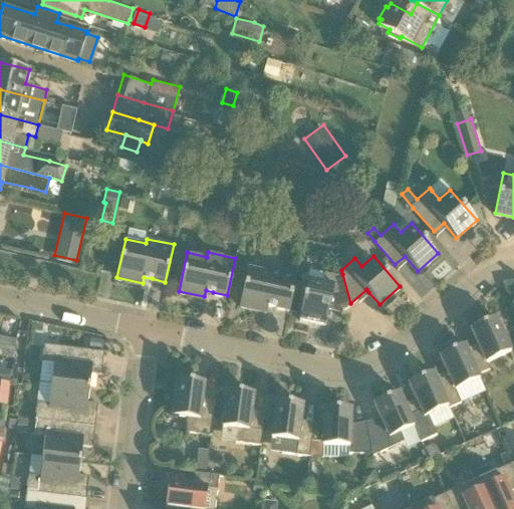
[(267,304),(275,305),(288,309),(297,271),(270,265),(269,270),(249,266),(240,304),(266,310),(267,304)]
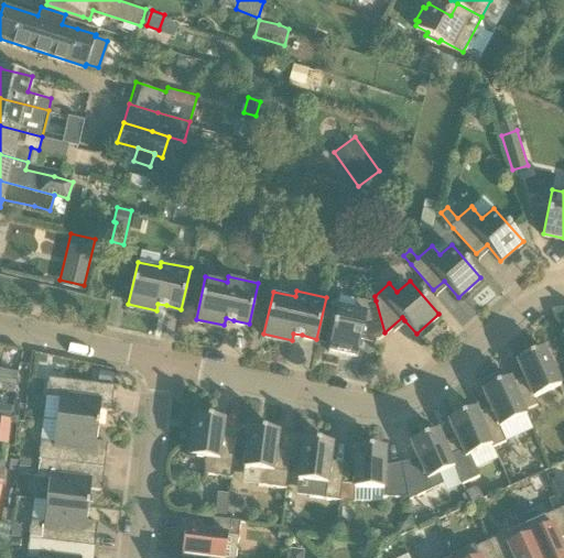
[(379,337),(384,332),(376,301),(356,296),(354,308),(337,305),(328,348),(357,354),(361,332),(379,337)]
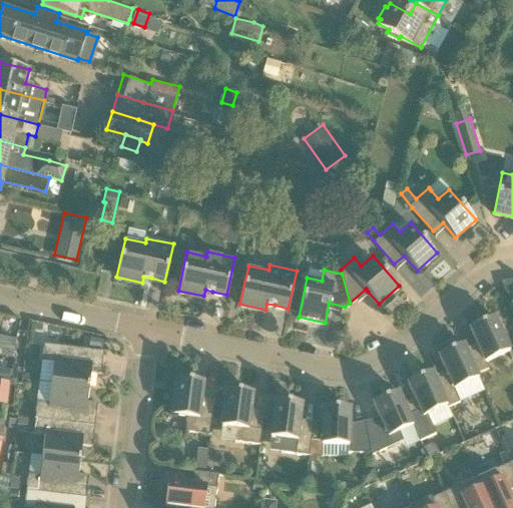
[(477,372),(489,367),(485,359),(510,348),(495,316),(488,319),(484,317),(478,320),(477,324),(470,327),(476,341),(465,346),(477,372)]
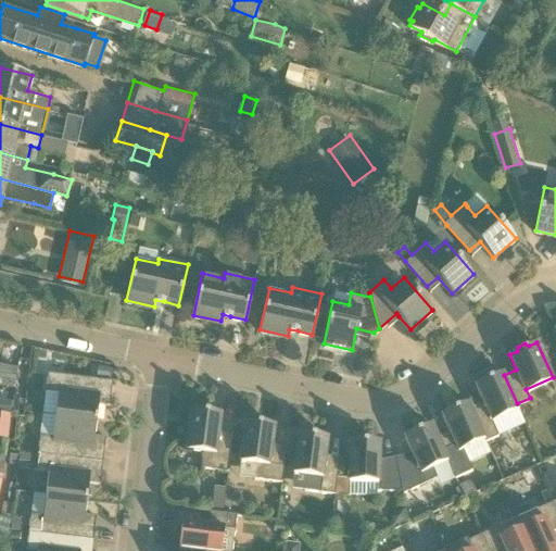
[(12,384),(14,385),(17,365),(0,361),(0,383),(12,385),(12,384)]
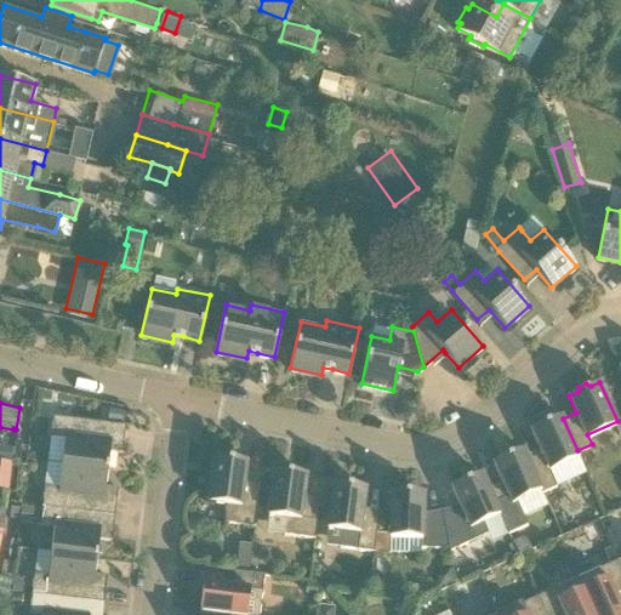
[(123,408),(110,406),(109,417),(121,420),(123,408)]
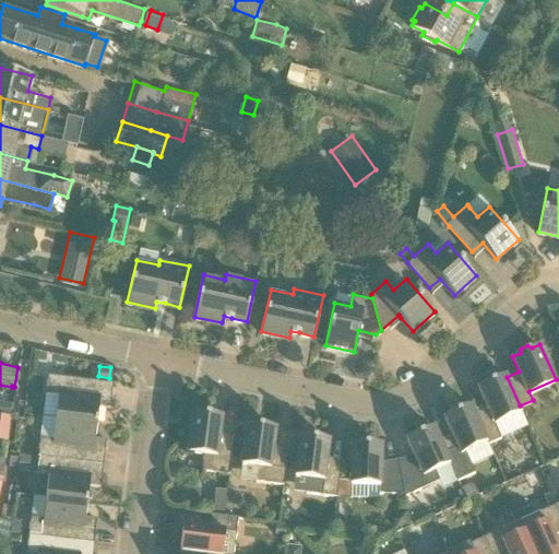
[(43,413),(97,420),(99,403),(110,405),(114,380),(48,373),(46,390),(43,413)]
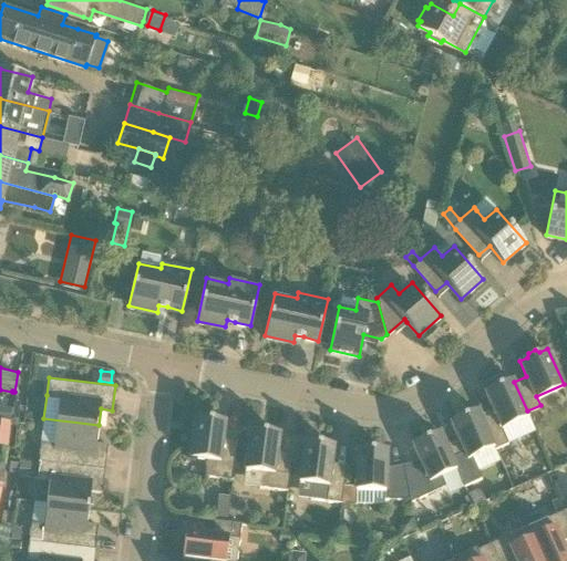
[(509,440),(508,439),(503,427),(529,415),(527,411),(514,382),(512,378),(505,382),(501,380),(494,383),(493,387),(485,391),(492,406),(480,413),(494,445),(495,447),(509,440)]
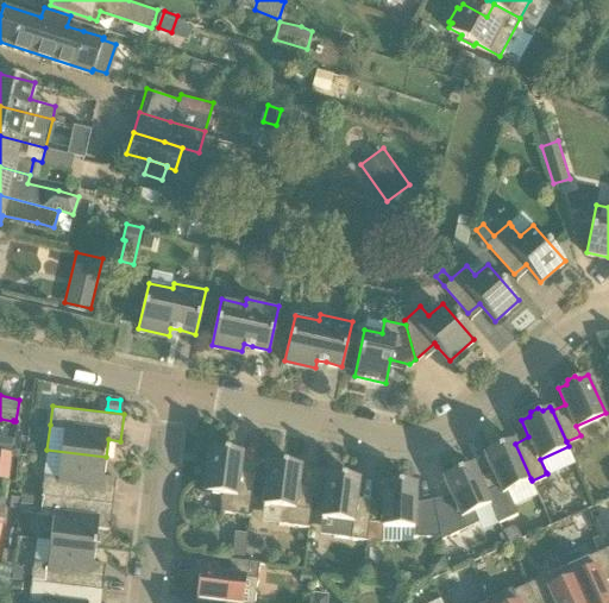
[(531,478),(515,444),(513,439),(506,443),(501,441),(494,445),(491,448),(484,452),(491,470),(478,476),(490,502),(498,520),(519,512),(508,489),(531,478)]
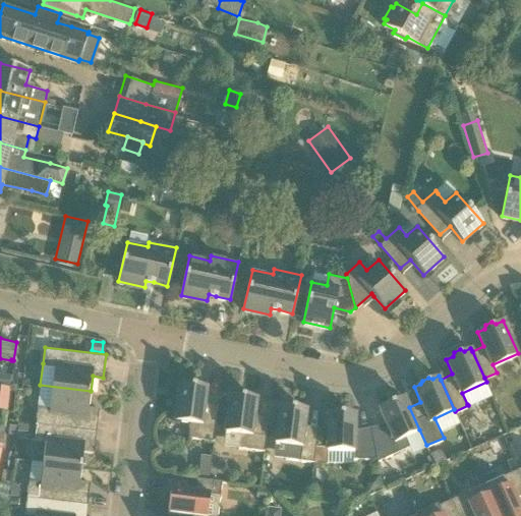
[(183,383),(179,383),(175,418),(190,420),(188,436),(214,439),(218,404),(205,402),(207,386),(195,385),(193,382),(186,381),(183,383)]
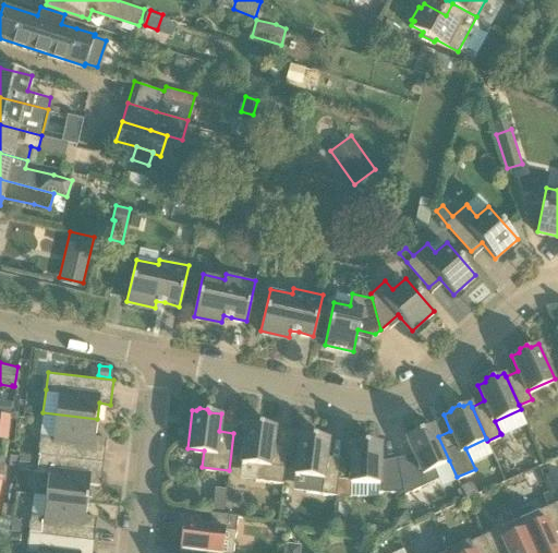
[(0,433),(9,435),(13,411),(0,409),(0,433)]
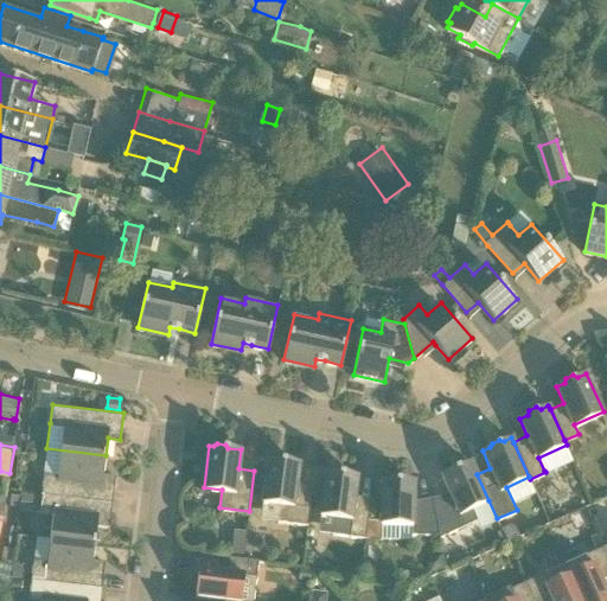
[(103,472),(106,455),(46,448),(42,491),(113,499),(115,474),(103,472)]
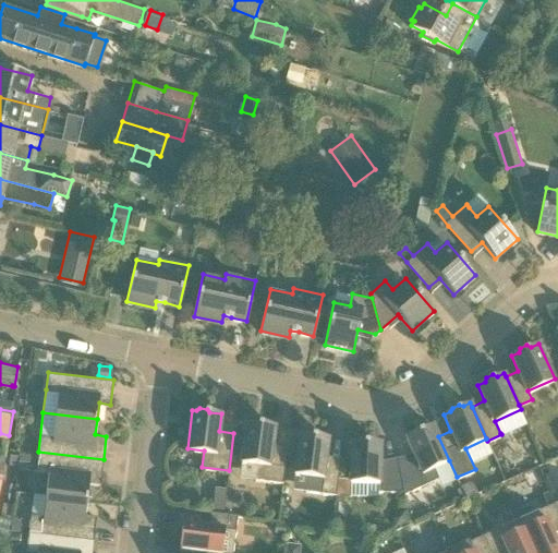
[(250,422),(246,422),(241,460),(257,463),(255,478),(282,481),(287,444),(273,443),(275,425),(263,424),(261,421),(253,420),(250,422)]
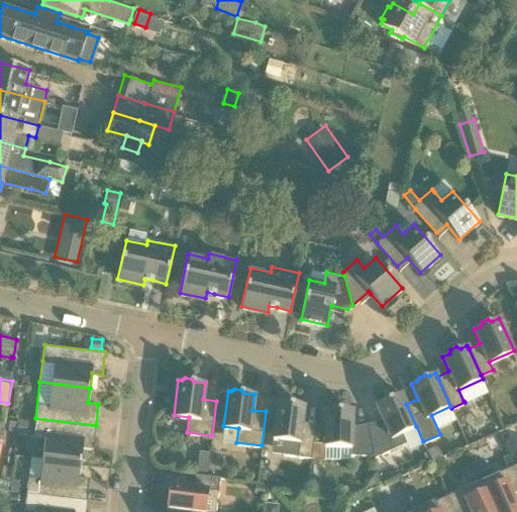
[(416,426),(406,404),(401,393),(394,396),(391,395),(384,398),(383,401),(376,404),(383,419),(368,422),(375,453),(376,455),(407,441),(403,432),(416,426)]
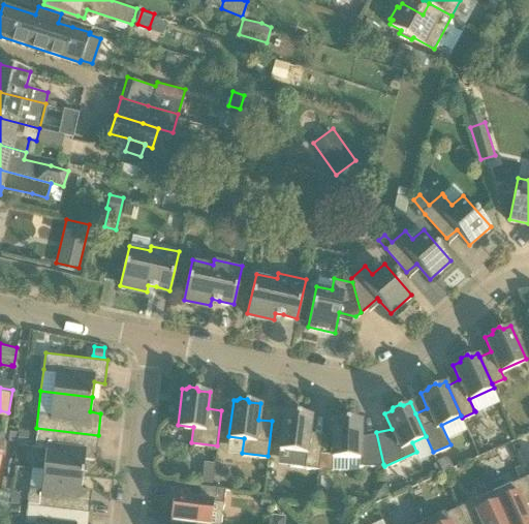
[(278,462),(305,465),(318,467),(322,432),(310,431),(311,414),(300,412),(298,409),(290,409),(287,411),(284,410),(278,462)]
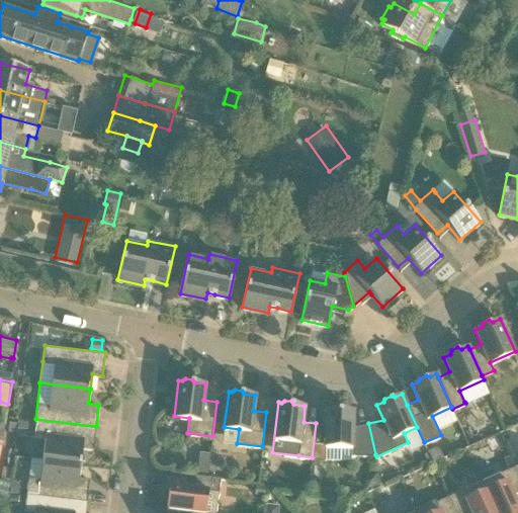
[(375,454),(368,423),(353,426),(353,410),(342,410),(339,407),(332,407),(330,409),(326,409),(326,457),(352,458),(352,454),(375,454)]
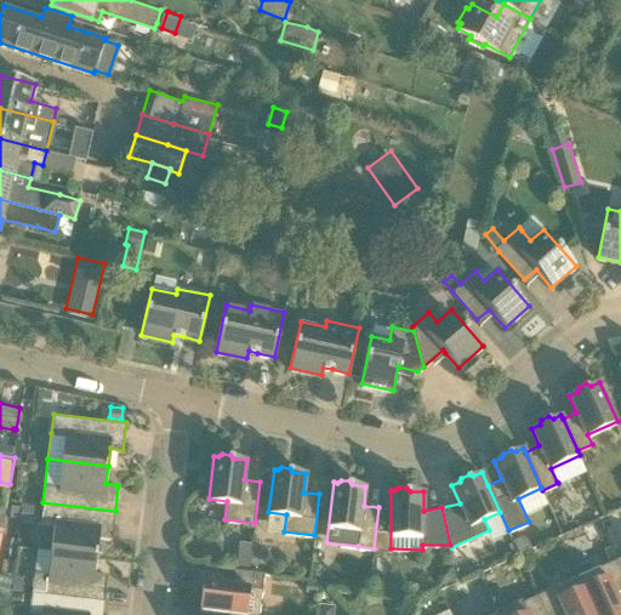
[(112,537),(115,511),(43,502),(40,522),(55,523),(52,548),(97,553),(100,536),(112,537)]
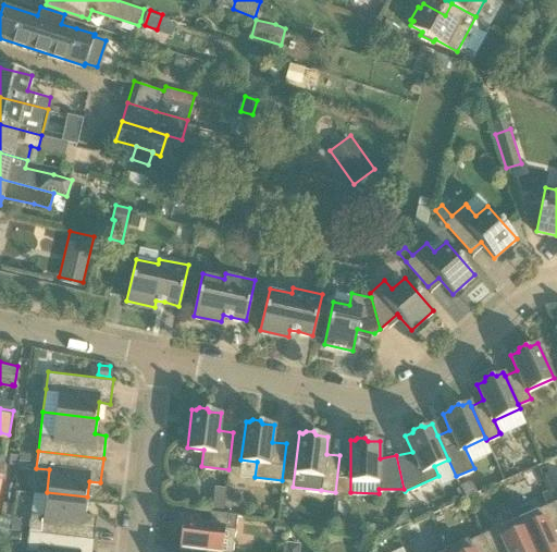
[(548,488),(542,491),(547,503),(554,500),(548,488)]
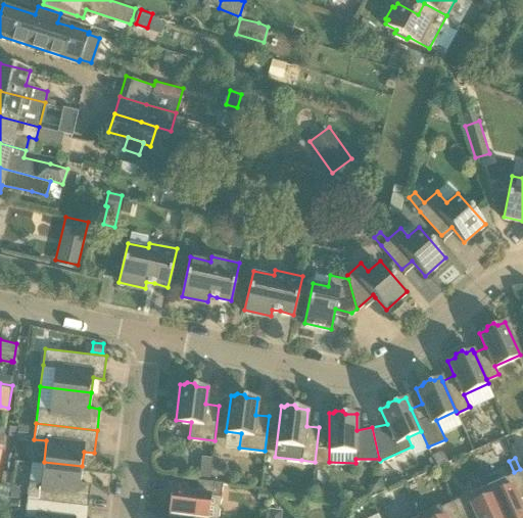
[(44,462),(32,461),(27,498),(88,505),(90,482),(80,481),(82,466),(44,462)]
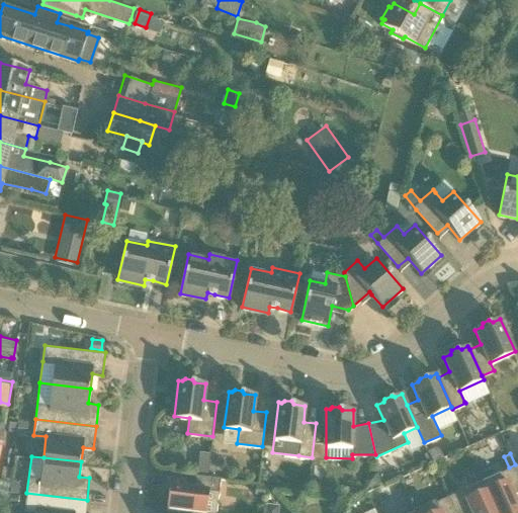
[(517,471),(515,464),(509,467),(482,480),(496,512),(517,512),(517,504),(513,494),(517,491),(517,471)]
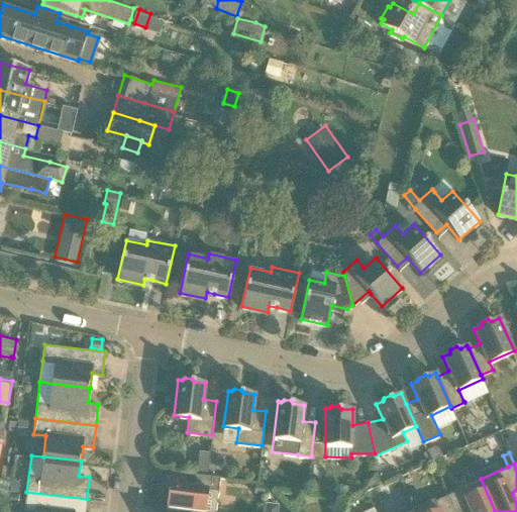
[(366,485),(378,483),(375,470),(369,471),(364,478),(366,485)]
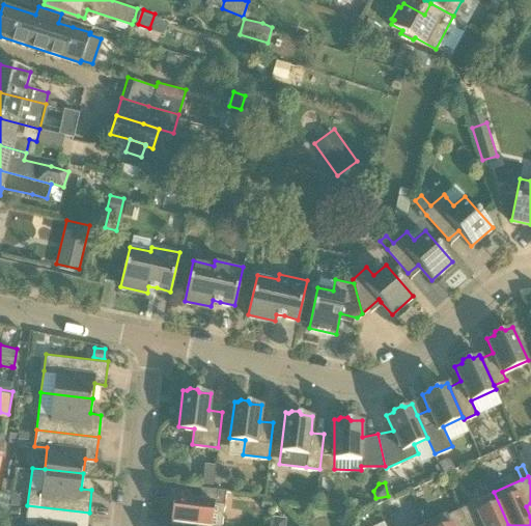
[(221,525),(224,502),(226,489),(200,486),(198,499),(174,496),(171,520),(195,523),(212,525),(212,524),(221,525)]
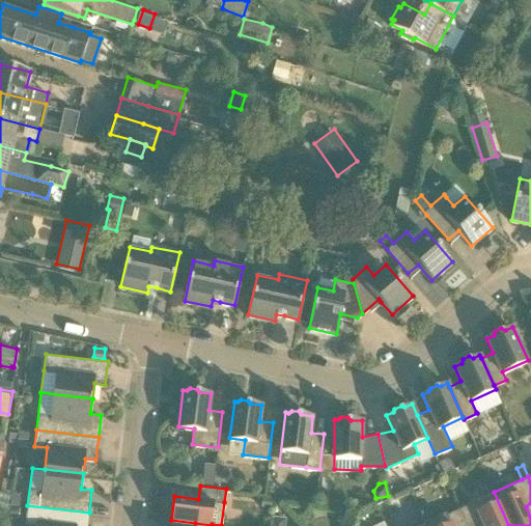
[(10,501),(20,502),(21,497),(18,493),(11,492),(10,501)]
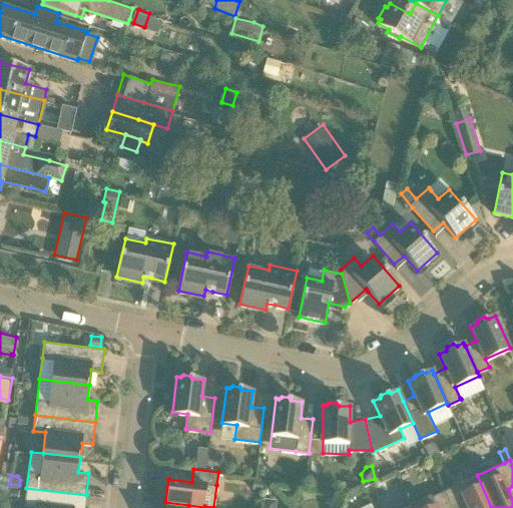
[(467,507),(491,507),(477,475),(444,490),(452,507),(465,507),(467,507)]
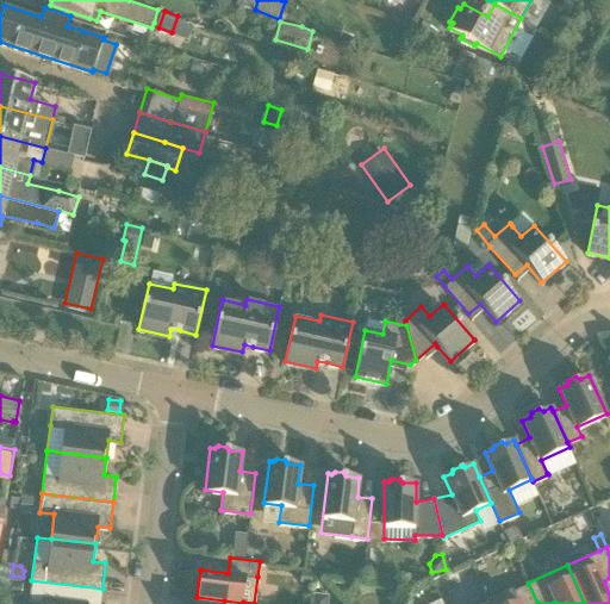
[(312,570),(300,568),(299,580),(311,581),(312,570)]
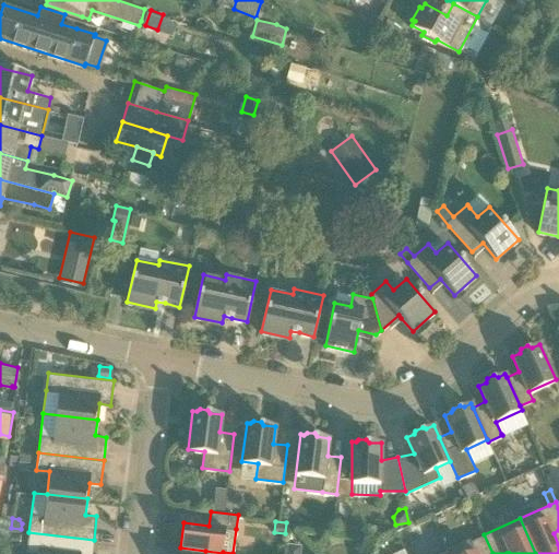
[(11,531),(10,542),(20,543),(21,532),(11,531)]
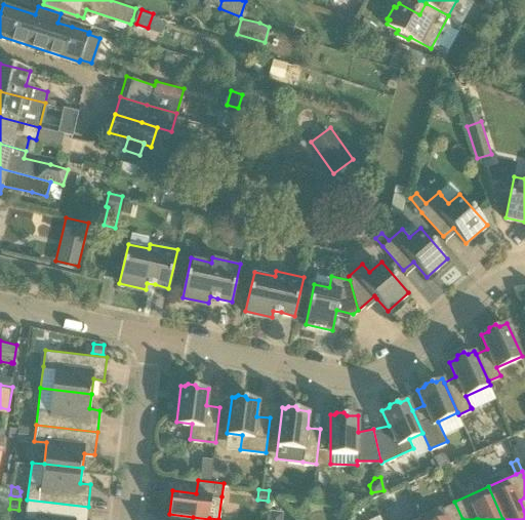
[(86,519),(88,507),(27,500),(25,515),(37,517),(36,519),(86,519)]
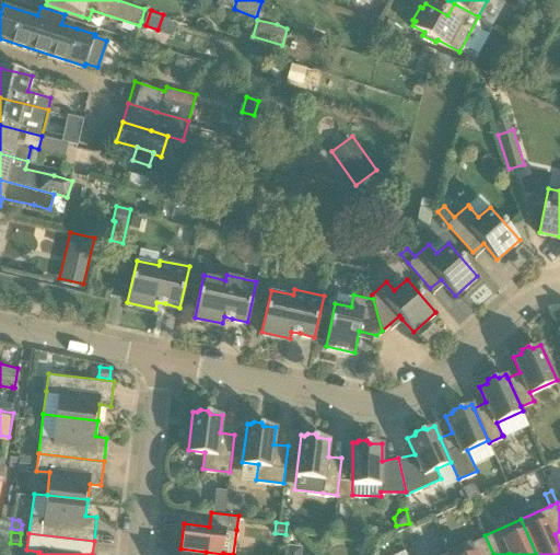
[(493,554),(485,535),(471,541),(476,551),(466,554),(493,554)]
